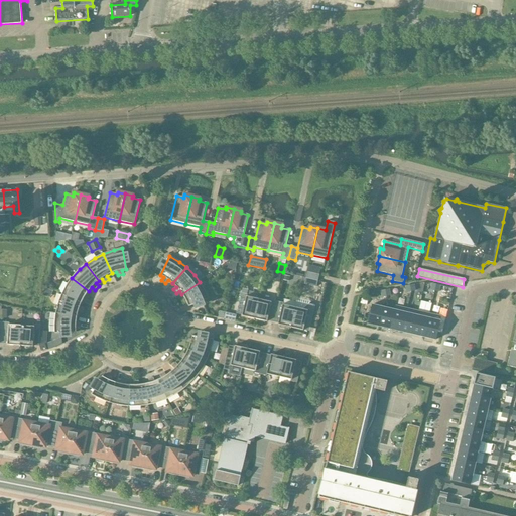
[(319,275),(307,272),(306,279),(317,281),(319,275)]
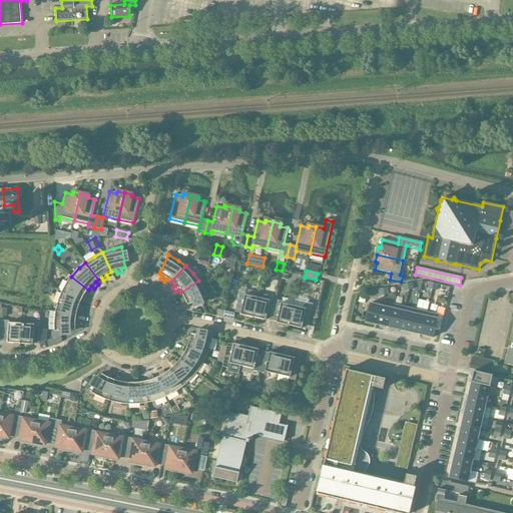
[(61,293),(81,302),(82,299),(86,301),(88,296),(85,294),(88,290),(71,277),(66,284),(61,293)]
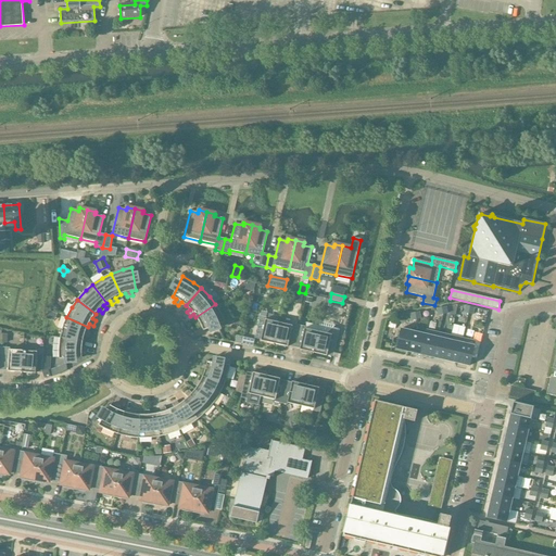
[(341,310),(342,303),(330,301),(328,307),(341,310)]
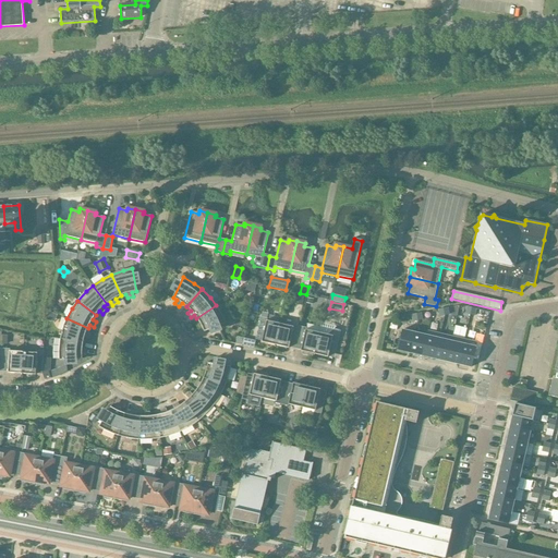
[(216,305),(196,318),(199,323),(196,325),(198,330),(203,328),(204,332),(226,324),(222,316),(216,305)]
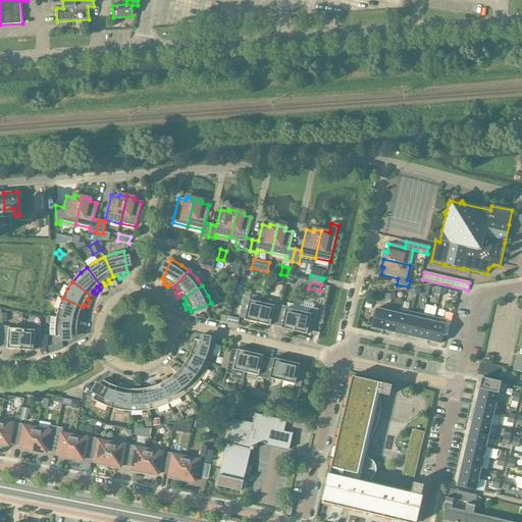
[(245,320),(257,323),(262,303),(250,301),(250,299),(244,297),(240,315),(246,316),(245,320)]
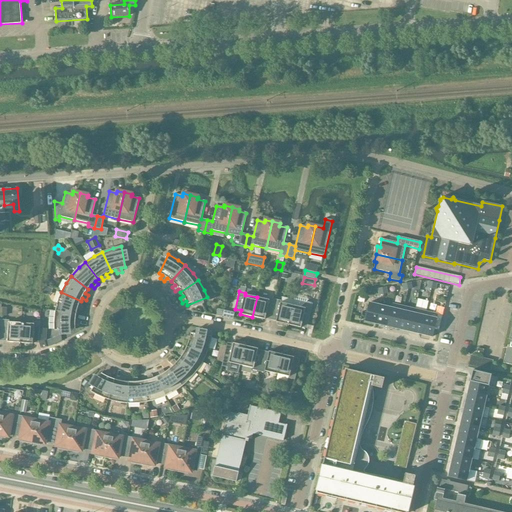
[(79,305),(81,301),(61,292),(58,300),(55,311),(76,315),(77,310),(81,311),(83,306),(79,305)]
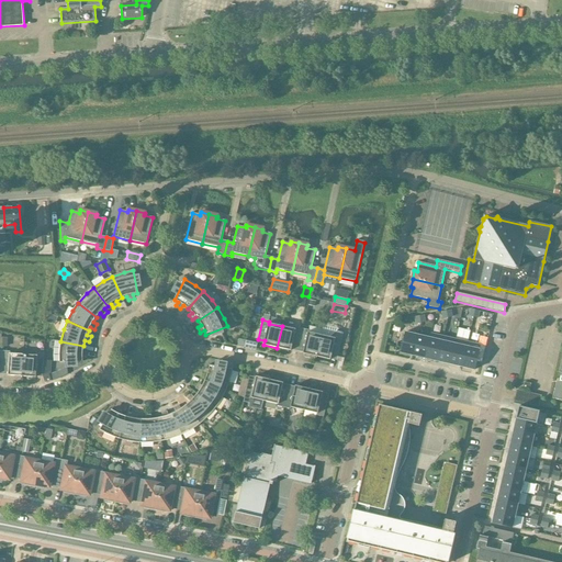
[(292,347),(298,348),(302,329),(295,327),(295,329),(282,326),(277,348),(291,351),(292,347)]
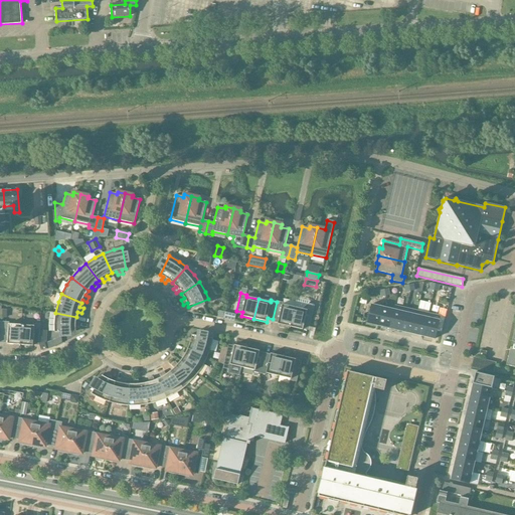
[(290,327),(295,308),(283,305),(283,303),(277,302),(273,319),(279,320),(278,325),(290,327)]
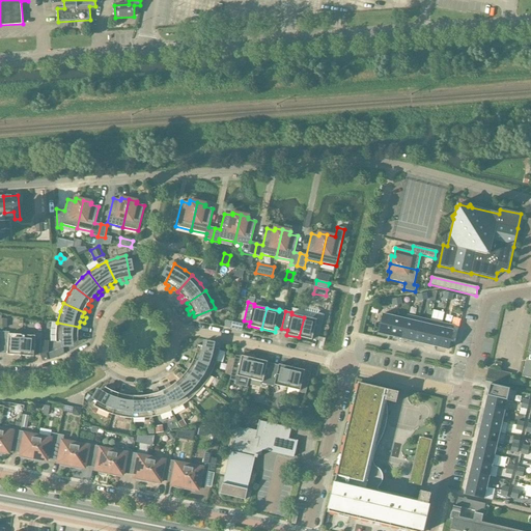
[(312,319),(304,317),(299,337),(312,340),(313,336),(319,338),(325,315),(317,313),(312,319)]
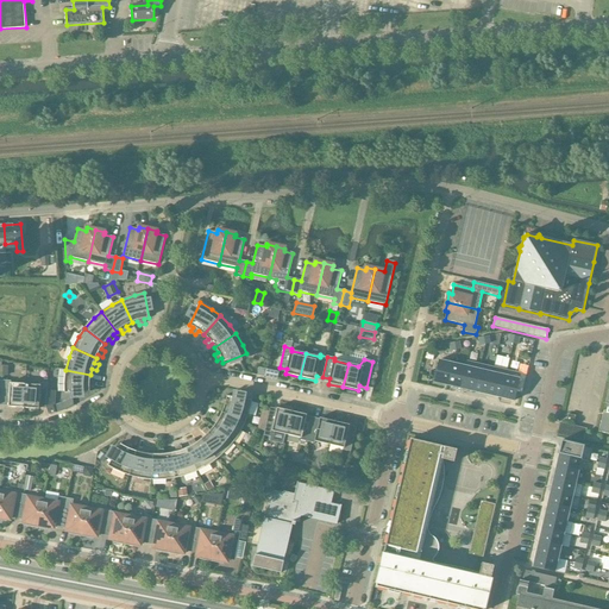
[(439,360),(434,382),(447,385),(452,364),(439,360)]
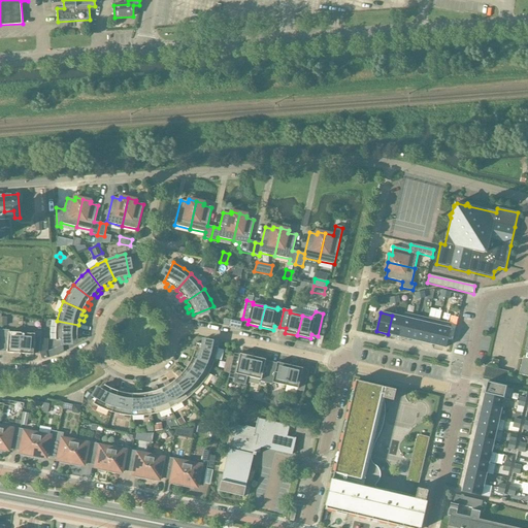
[(417,316),(404,312),(403,318),(404,318),(399,337),(398,338),(405,339),(405,338),(410,339),(417,316)]
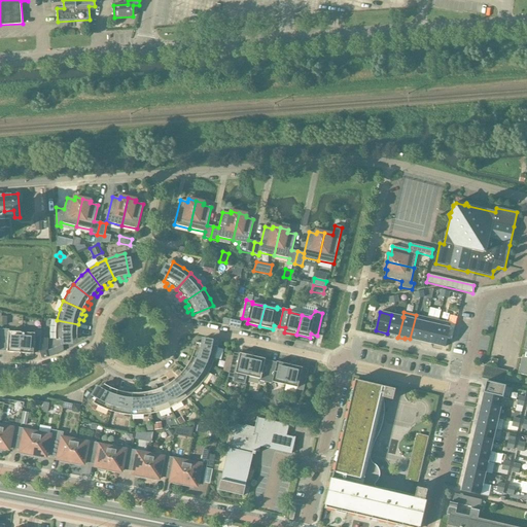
[(402,317),(391,315),(387,334),(398,337),(403,317),(402,317)]
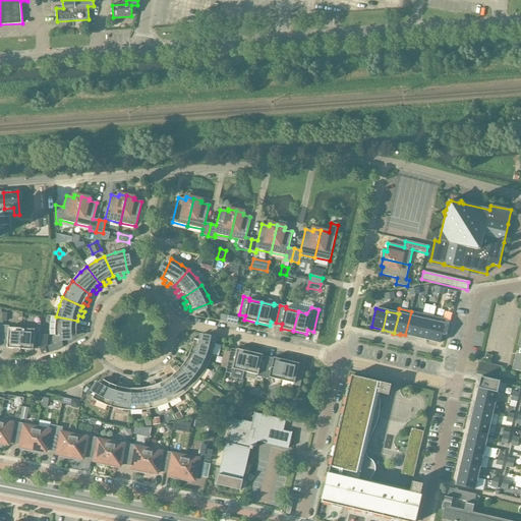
[(422,314),(411,311),(405,335),(416,338),(422,314)]
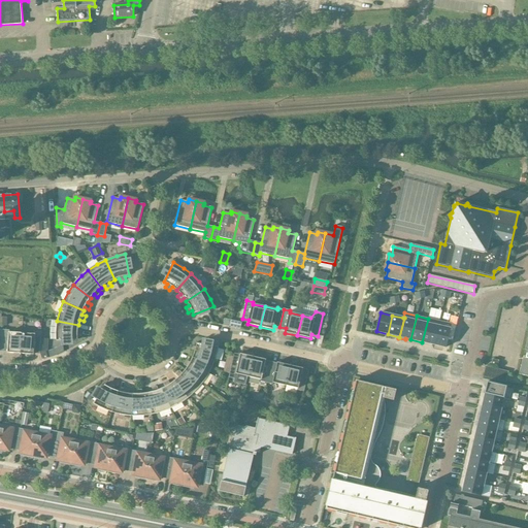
[(428,319),(422,342),(434,345),(439,321),(428,319)]
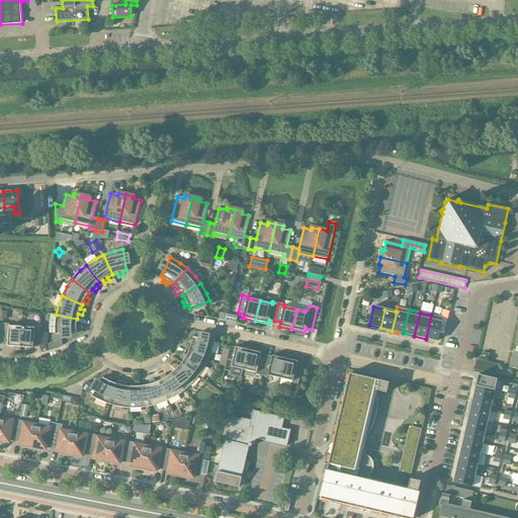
[(77,324),(77,319),(56,315),(55,327),(55,335),(76,334),(76,329),(80,330),(80,324),(77,324)]
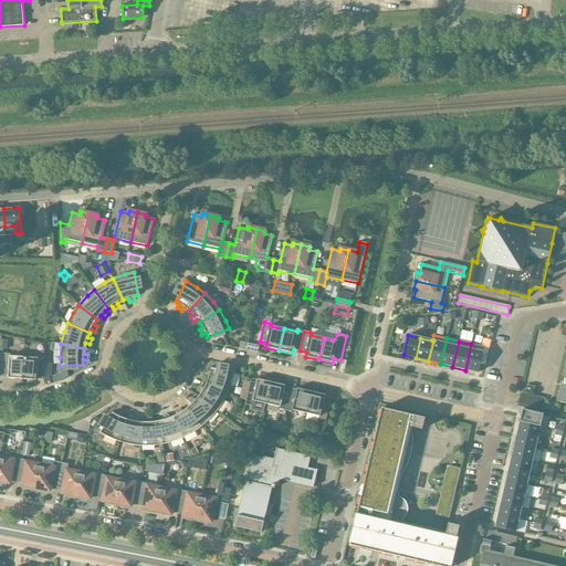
[(248,344),(247,350),(258,354),(259,346),(248,344)]
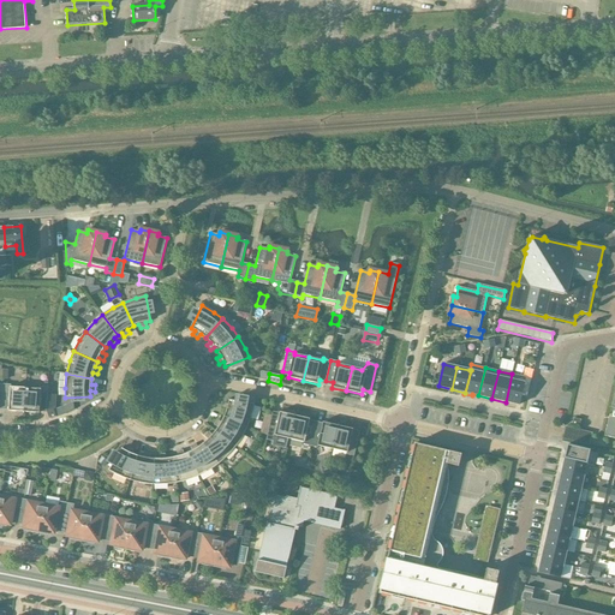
[(512,374),(506,402),(519,405),(521,396),(524,383),(526,377),(512,374)]
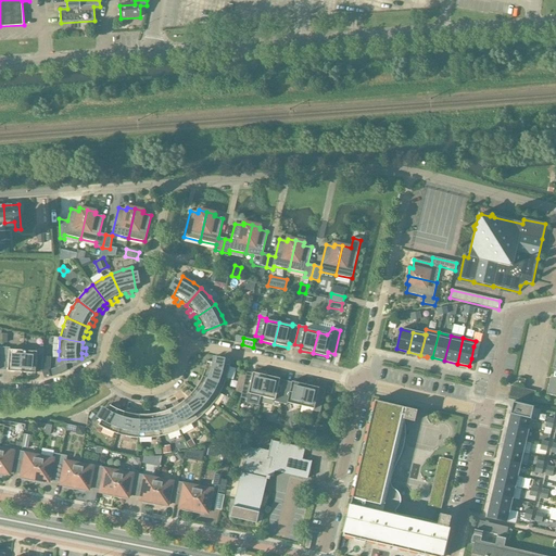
[(8,371),(22,373),(23,351),(10,350),(10,348),(2,348),(2,367),(8,367),(8,371)]
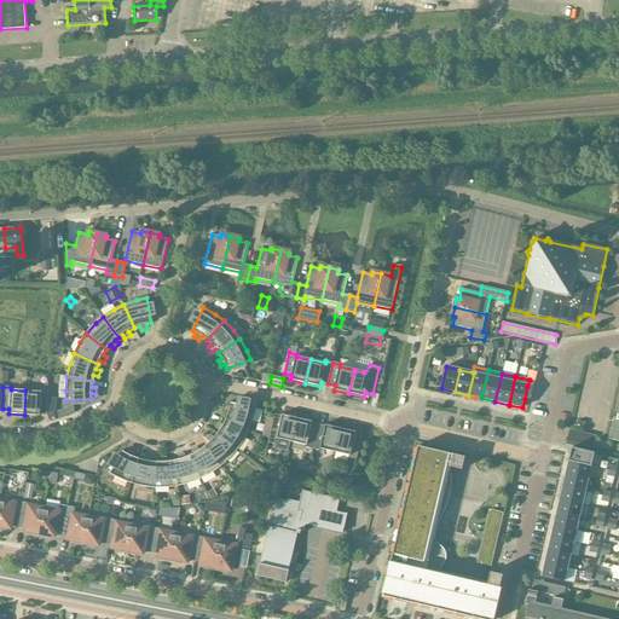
[(25,391),(24,415),(40,416),(40,411),(47,411),(48,391),(41,389),(40,392),(25,391)]
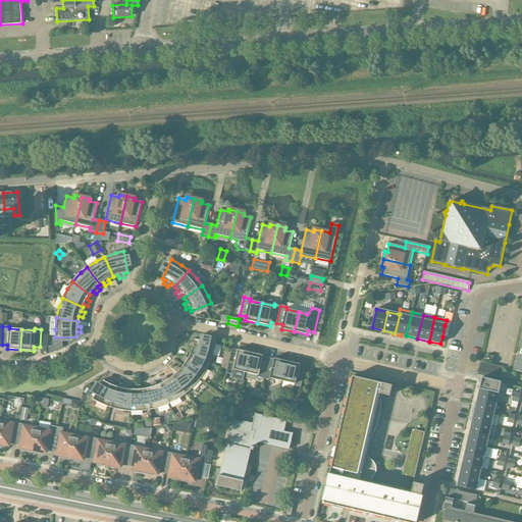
[(192,349),(191,354),(210,362),(213,354),(216,344),(210,343),(211,340),(200,337),(199,341),(195,340),(194,344),(190,343),(189,348),(192,349)]
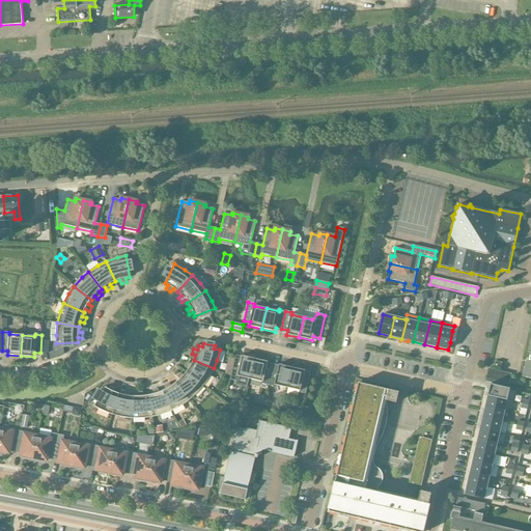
[(238,376),(250,380),(255,359),(242,356),(241,360),(234,359),(230,376),(238,379),(238,376)]
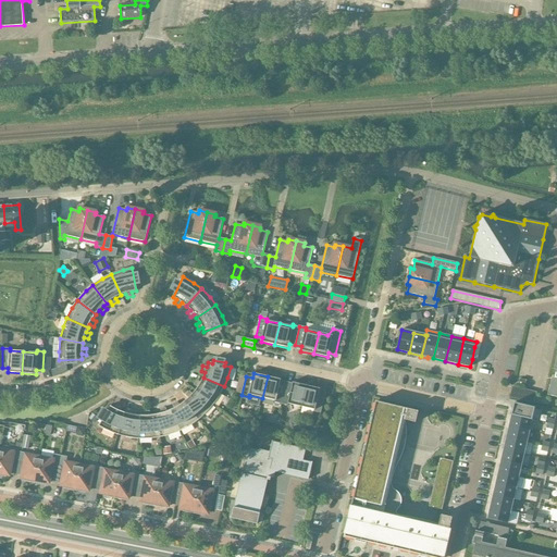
[(240,375),(236,393),(242,395),(246,376),(240,375)]
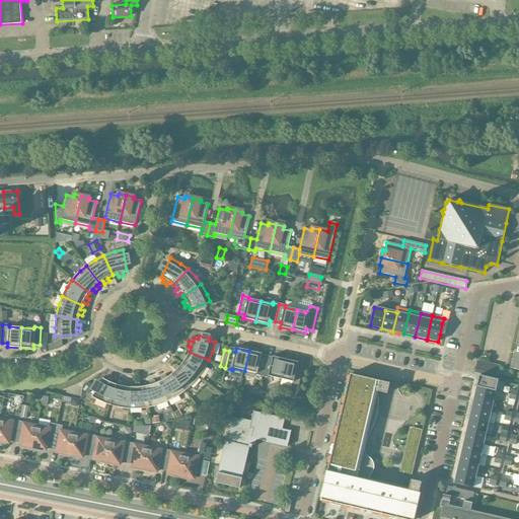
[(249,351),(244,371),(256,373),(255,375),(262,377),(266,360),(261,358),(262,354),(249,351)]
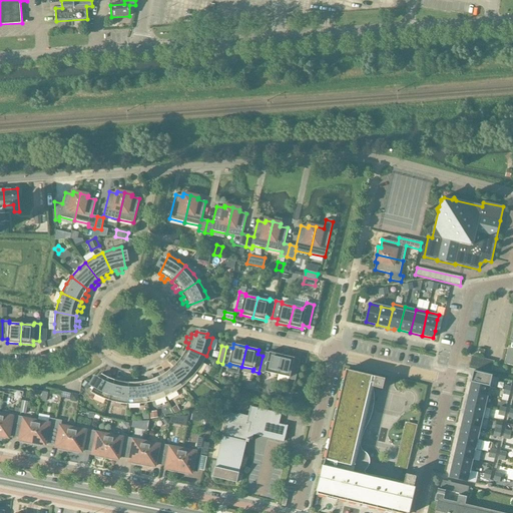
[(181,357),(179,361),(196,373),(200,367),(206,356),(187,348),(184,353),(181,351),(178,355),(181,357)]
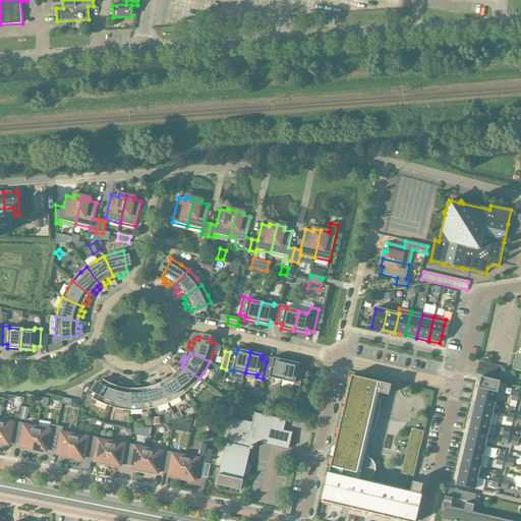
[(267,361),(263,379),(269,380),(270,378),(282,381),(286,361),(274,358),(273,362),(267,361)]
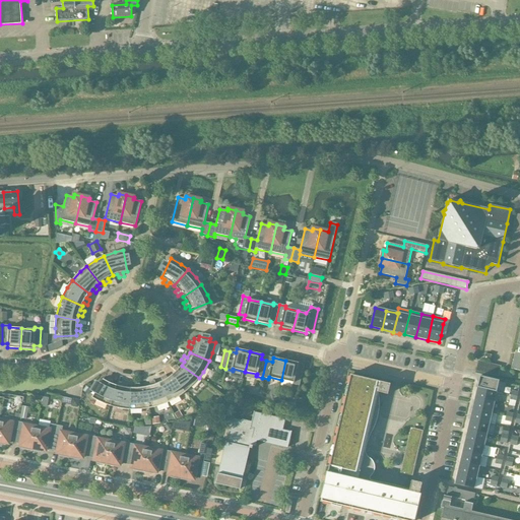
[(285,361),(281,380),(294,383),(293,385),(300,386),(304,369),(298,368),(299,364),(285,361)]
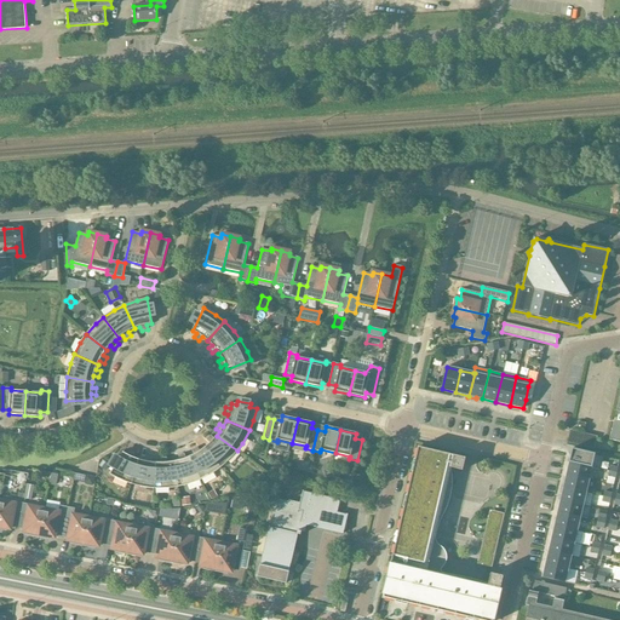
[(597,437),(572,431),(568,443),(595,449),(597,437)]
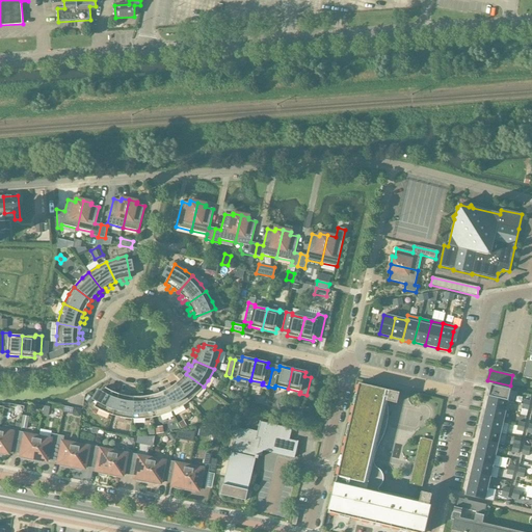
[(204,387),(186,374),(184,376),(181,374),(177,377),(180,380),(176,384),(189,401),(196,395),(204,387)]
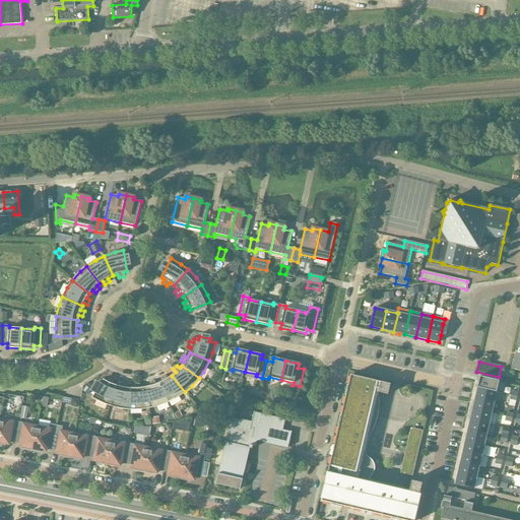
[(185,392),(172,376),(168,379),(166,375),(160,378),(163,381),(159,383),(169,402),(176,399),(185,392)]
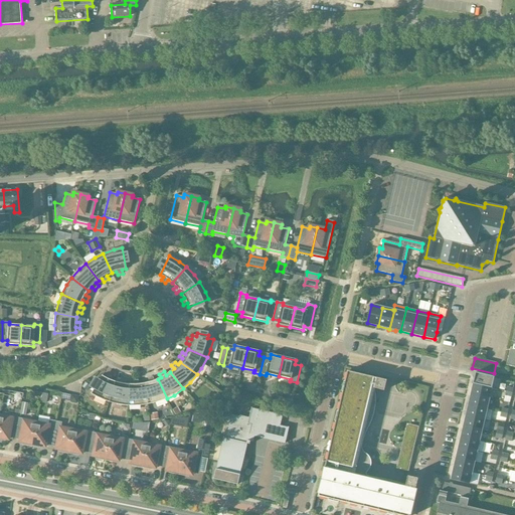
[(320,490),(318,497),(329,499),(328,500),(338,503),(339,501),(396,514),(408,514),(410,511),(411,512),(415,494),(416,490),(415,489),(417,479),(407,476),(405,485),(397,483),(391,481),(385,480),(377,478),(369,476),(368,476),(367,475),(367,474),(367,473),(367,472),(368,471),(369,470),(369,469),(370,467),(371,464),(371,462),(370,460),(369,458),(368,456),(366,454),(365,453),(364,452),(363,452),(362,450),(362,449),(362,447),(362,445),(363,441),(364,436),(366,433),(367,430),(370,423),(372,419),(374,413),(375,405),(375,398),(375,393),(374,388),(384,391),(386,380),(365,375),(347,371),(325,468),(323,468),(318,490),(320,490)]
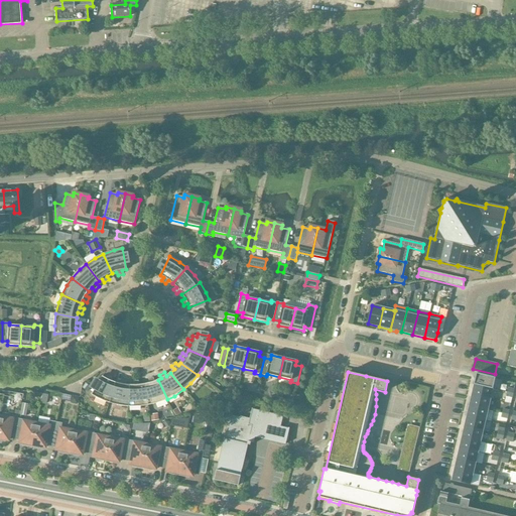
[(495,378),(476,373),(473,385),(474,385),(492,389),(495,378)]
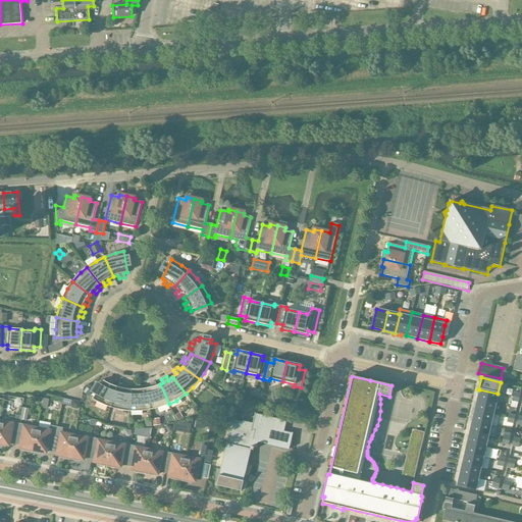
[(99,404),(110,408),(117,387),(112,385),(113,381),(109,379),(107,383),(103,381),(101,385),(99,383),(93,394),(95,395),(92,400),(99,404)]
